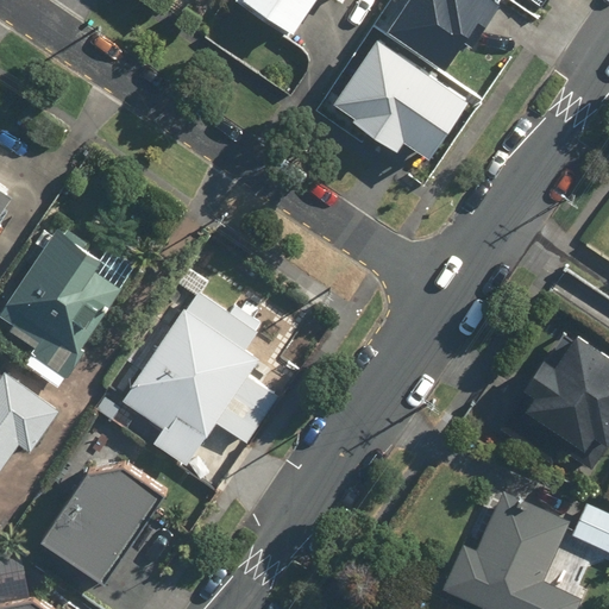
[(334,0),(337,1),(338,0),(232,0),(232,1),(284,36),(308,0),(334,0)]
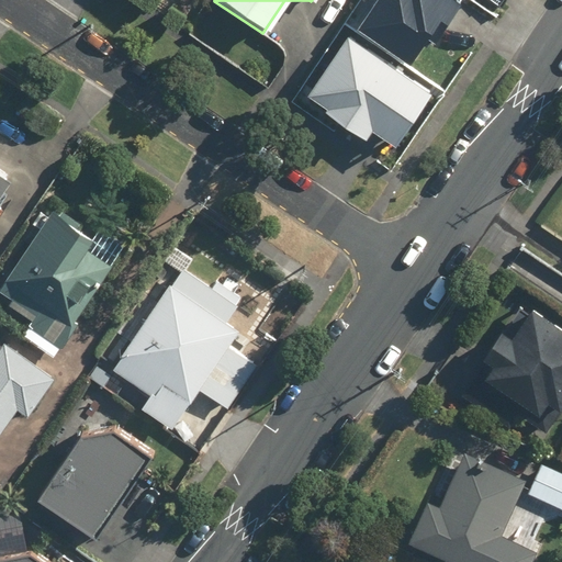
[(441,0),(353,0),(340,21),(396,58),(441,0)]
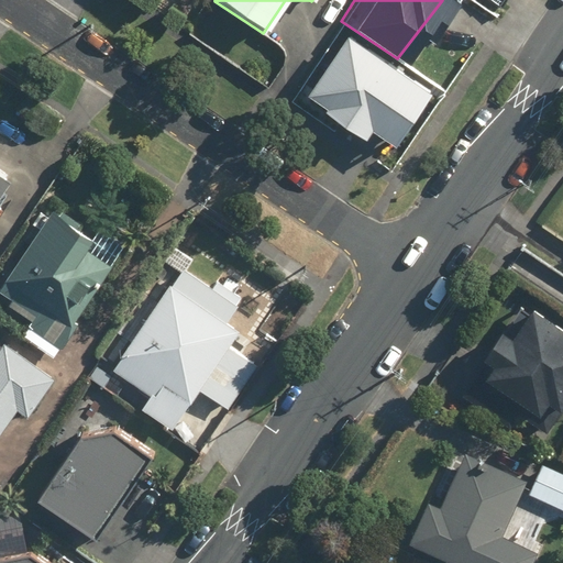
[(433,90),(334,26),(291,90),(390,155),(433,90)]
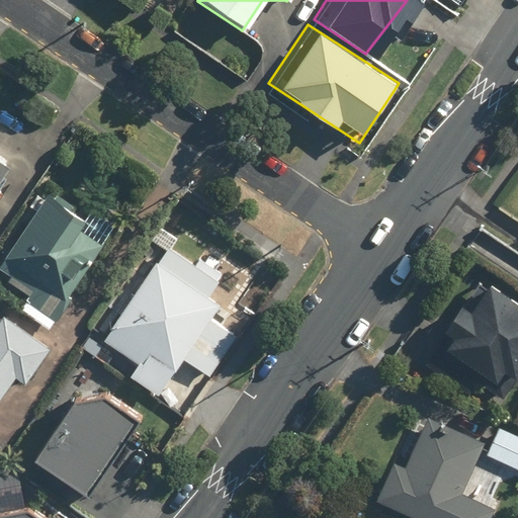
[(68,292),(85,265),(87,266),(101,244),(78,229),(82,223),(42,197),(0,264),(0,268),(37,292),(29,305),(57,322),(73,296),(68,292)]
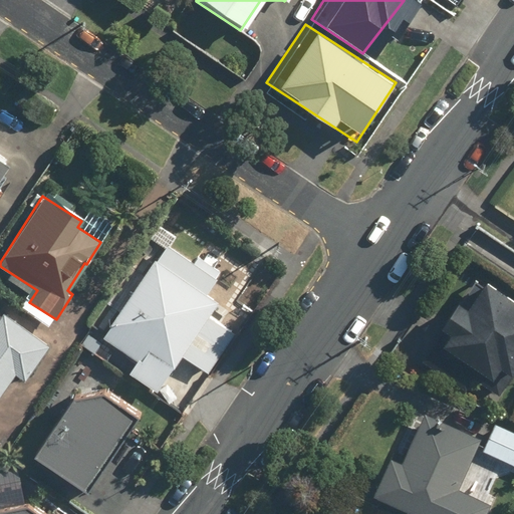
[(206,292),(221,269),(197,253),(192,261),(161,241),(99,334),(136,357),(126,370),(157,391),(181,354),(208,313),(217,299),(206,292)]
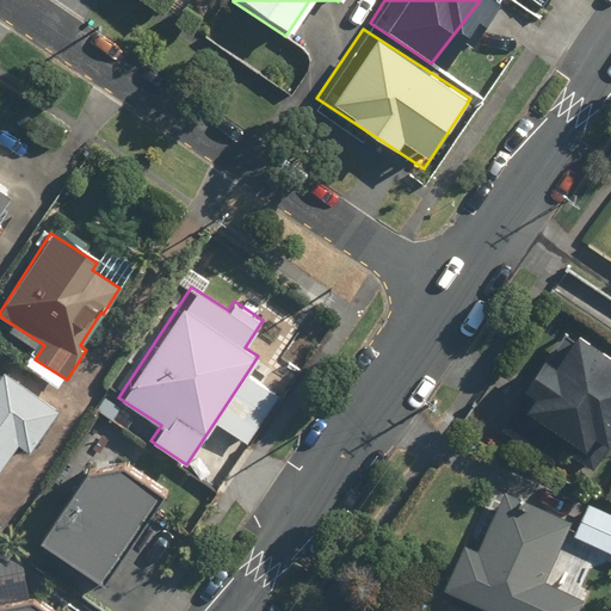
[(551,362),(542,355),(522,386),(531,393),(520,408),(582,451),(593,434),(605,442),(610,433),(610,359),(571,333),(551,362)]
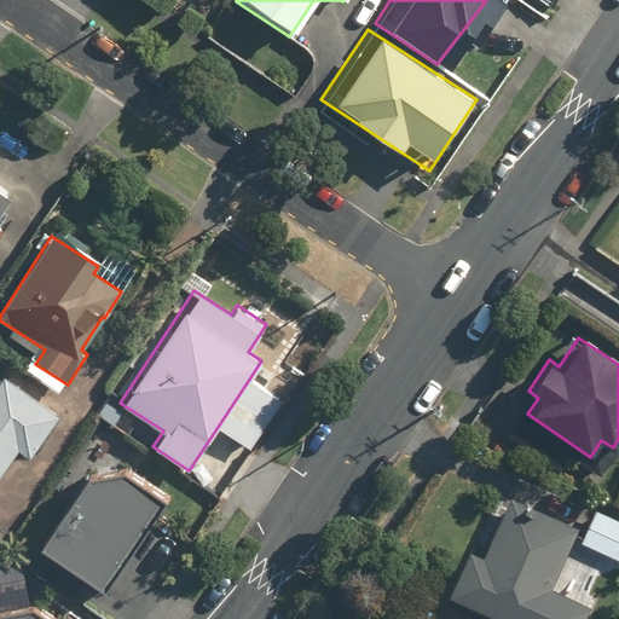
[(27,460),(58,417),(1,376),(0,376),(0,473),(16,452),(27,460)]
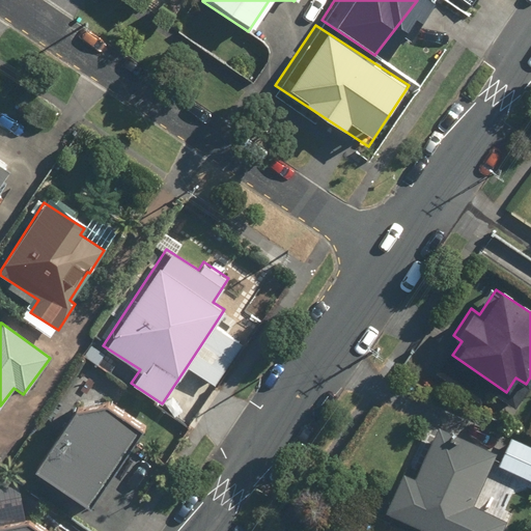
[(102,403),(76,408),(33,473),(87,508),(139,428),(102,403)]
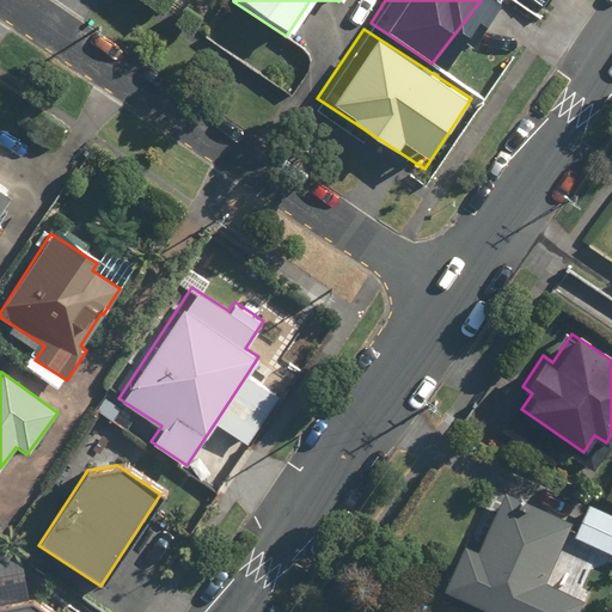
[(463,548),(442,594),(484,611),(575,611),(581,599),(545,585),(573,520),(501,490),(475,552),(463,548)]
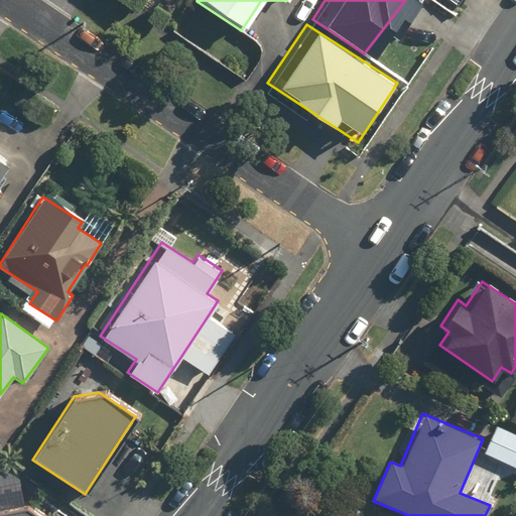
[(515,432),(497,424),(483,454),(515,470),(515,432)]
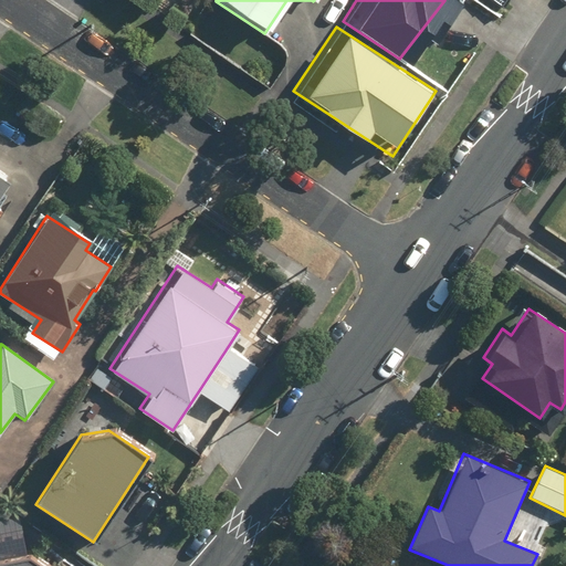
[(43,565),(24,553),(0,554),(0,553),(0,565),(43,565)]
